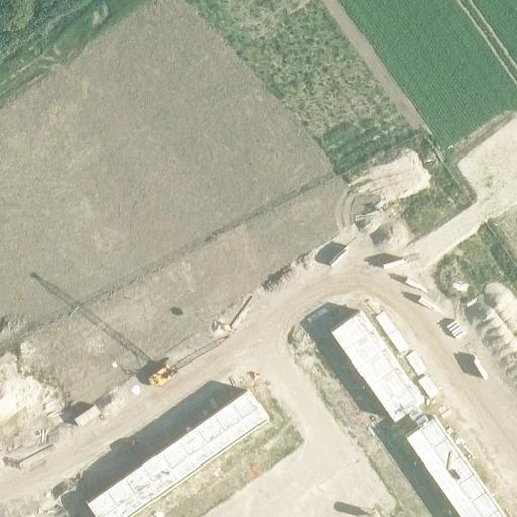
[(359,309),(329,330),(342,349),(373,328),(359,309)]
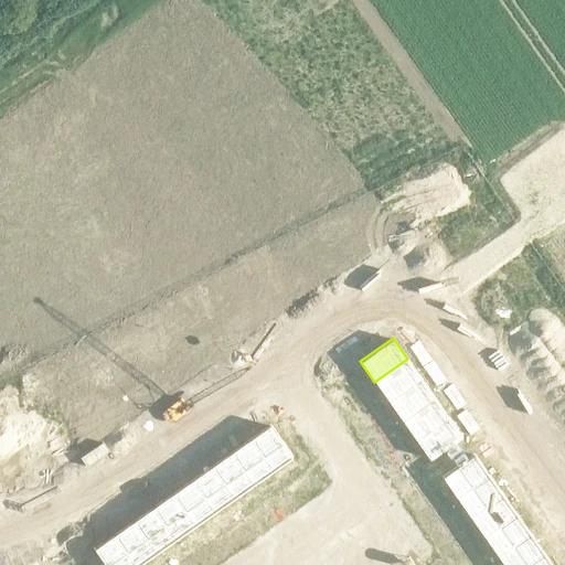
[(407,359),(374,382),(388,402),(422,377),(407,359)]
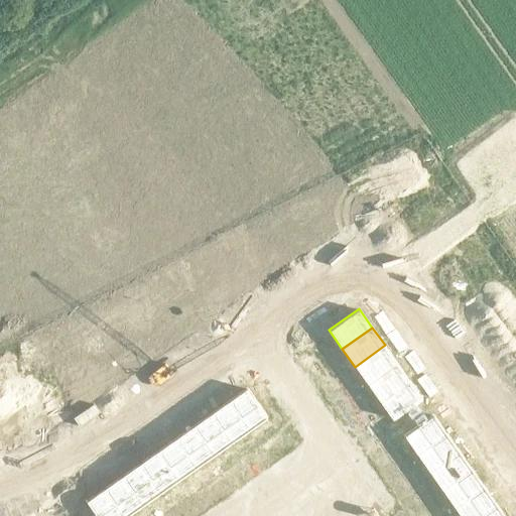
[(385,345),(355,367),(367,384),(397,363),(385,345)]
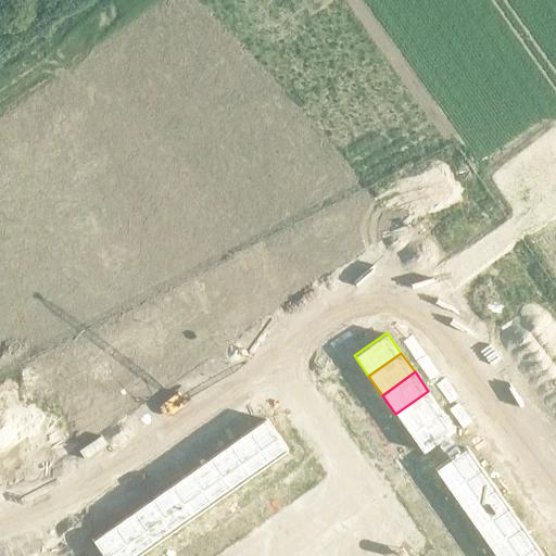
[(428,391),(395,414),(409,433),(442,411),(428,391)]
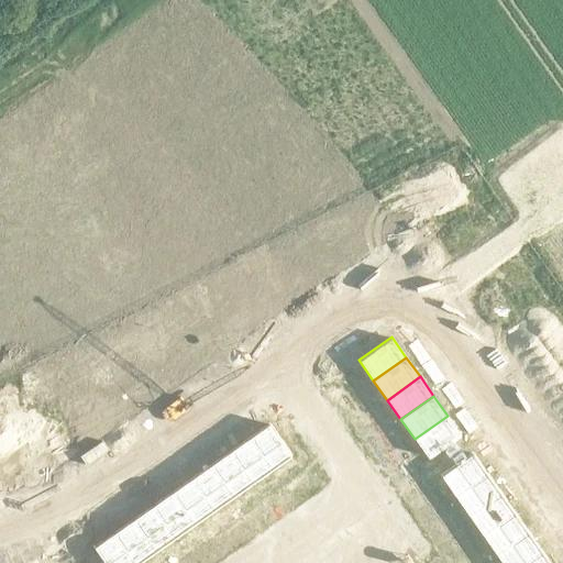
[(329,400),(318,408),(323,416),(333,408),(329,400)]
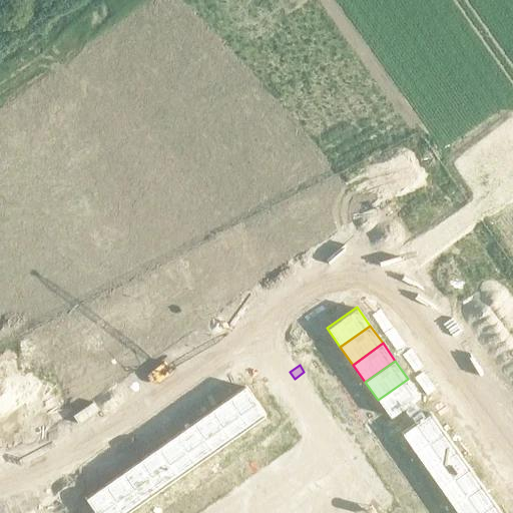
[(408,379),(378,400),(391,418),(421,397),(408,379)]
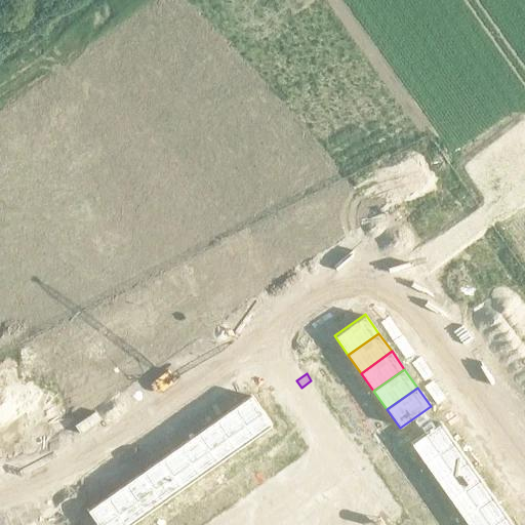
[(319,392),(310,399),(315,405),(324,399),(319,392)]
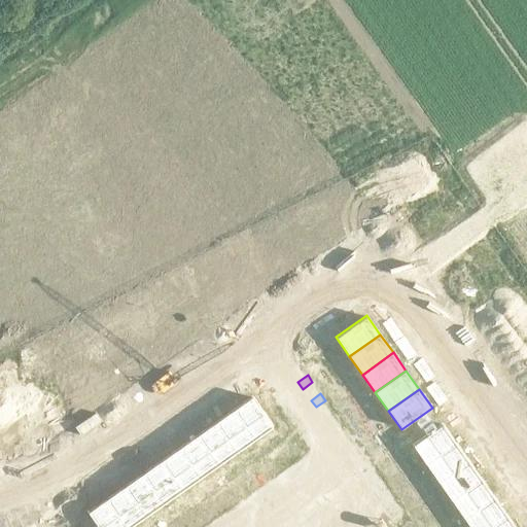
[(252,395),(233,409),(255,440),(274,426),(252,395)]
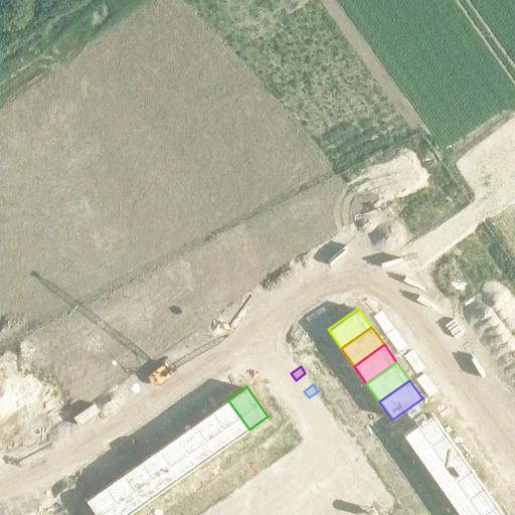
[(318,391),(309,397),(313,404),(323,398),(318,391)]
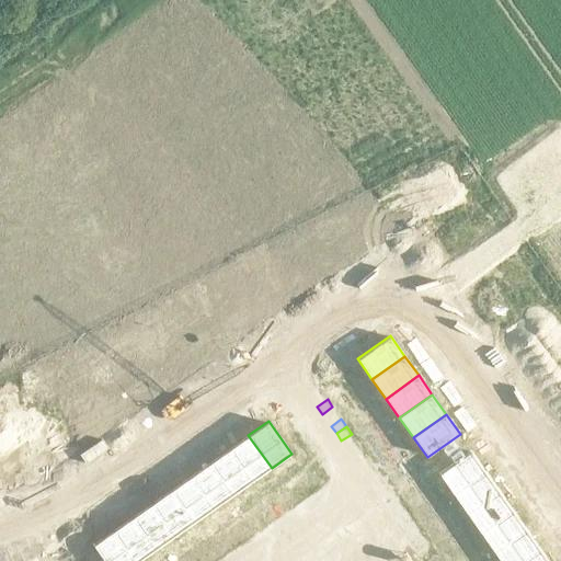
[(248,435),(229,449),(252,482),(272,468),(248,435)]
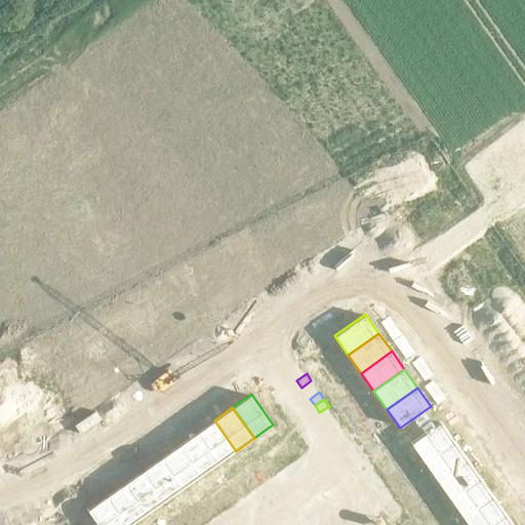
[(214,420),(196,433),(217,463),(236,451),(214,420)]
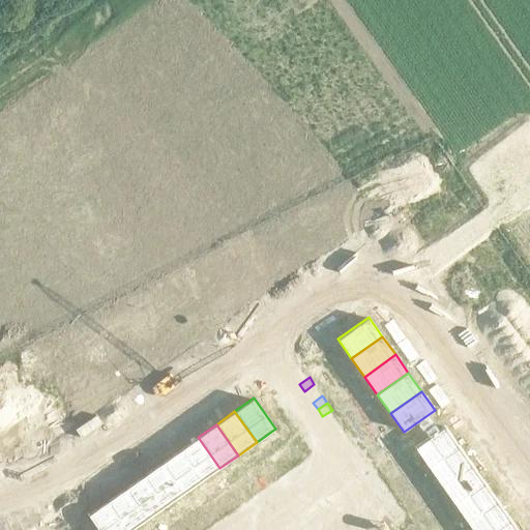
[(445,425),(414,447),(428,466),(459,444),(445,425)]
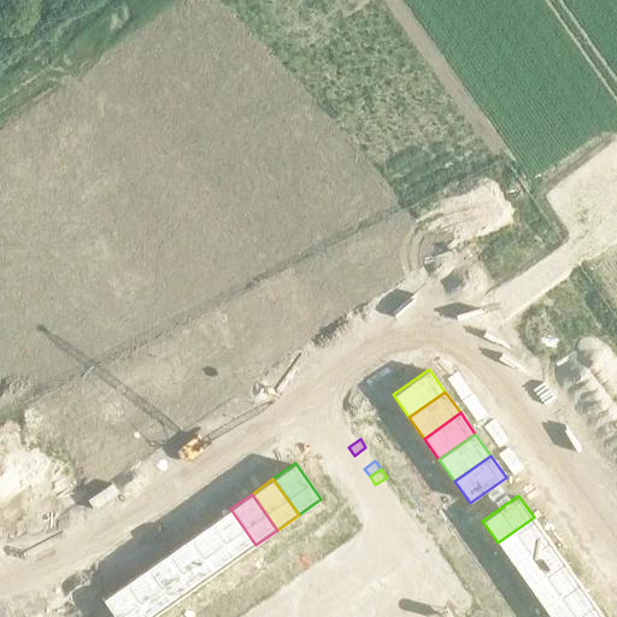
[(405,503),(394,511),(399,519),(411,511),(405,503)]
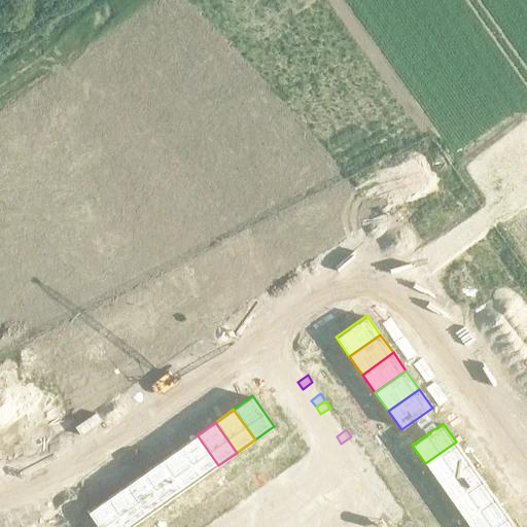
[(197,434),(179,448),(201,479),(218,465),(197,434)]
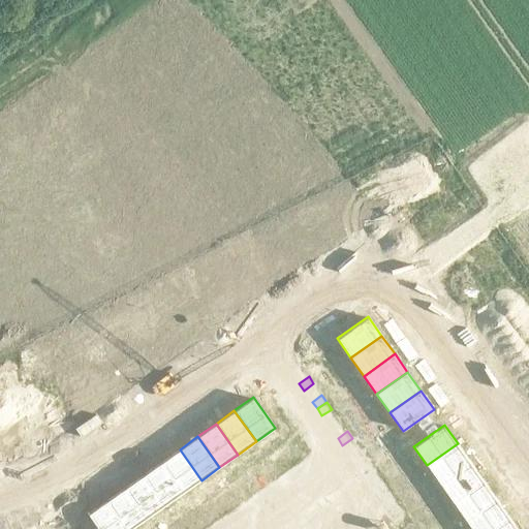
[(352,438),(342,445),(347,452),(358,445),(352,438)]
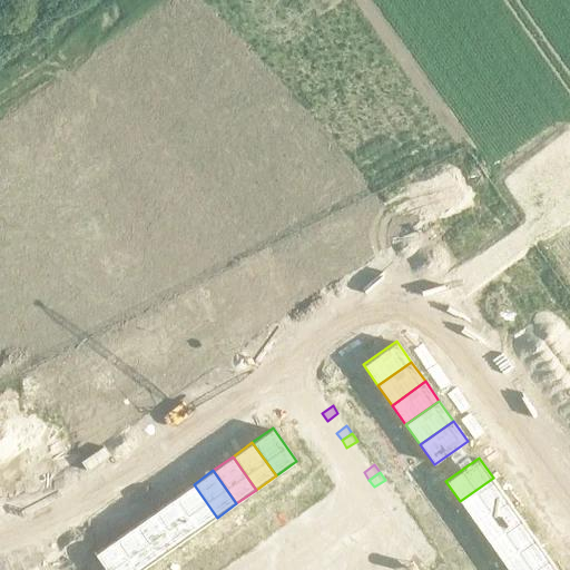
[(493,478),(460,501),(473,521),(508,498),(493,478)]
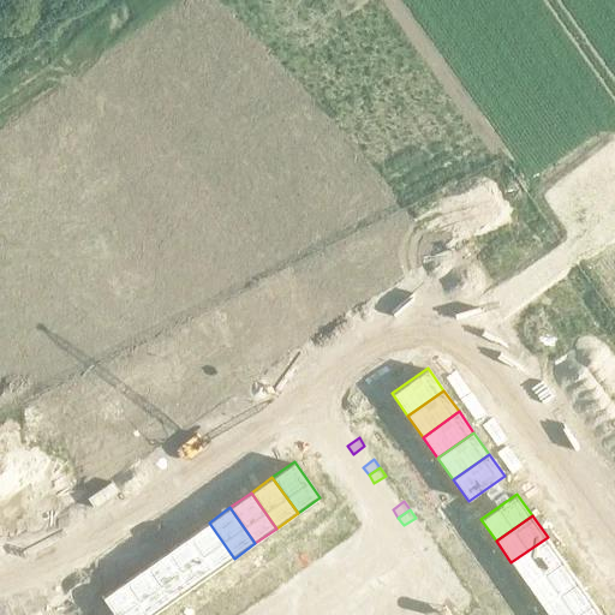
[(209,523),(187,537),(213,573),(234,559),(209,523)]
